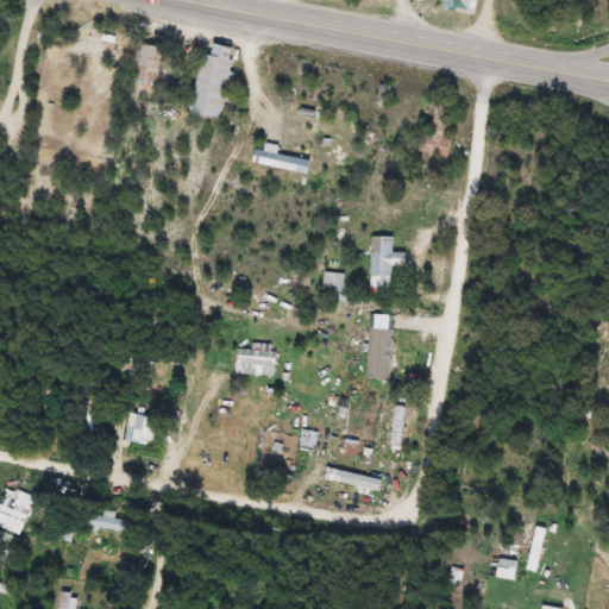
[(452,7),(453,0),(468,0),(466,11),(452,7)]
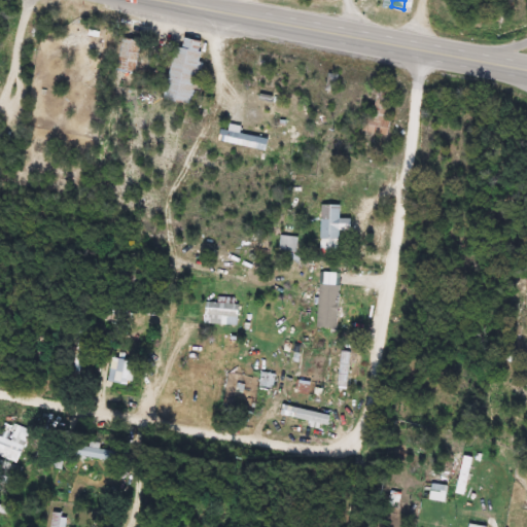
[(166,100),(177,37),(203,42),(190,104),(166,100)]
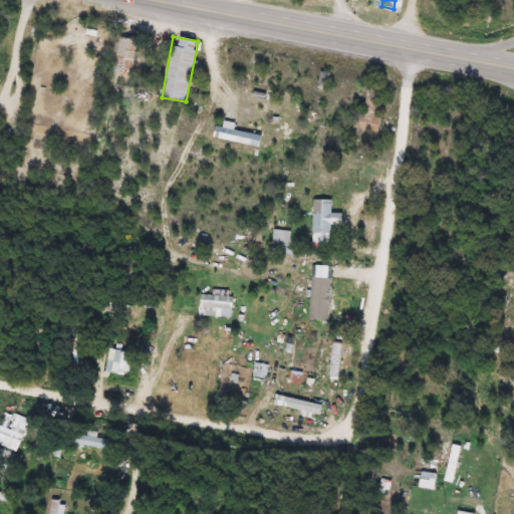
[(137,40),(132,73),(113,70),(118,38),(137,40)]
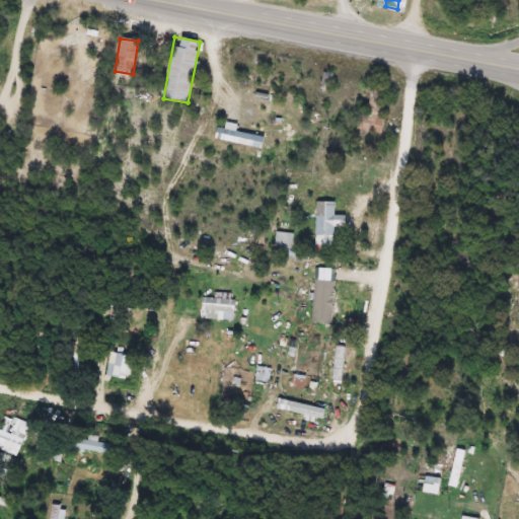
[(264,139),(262,150),(215,139),(218,128),(264,139)]
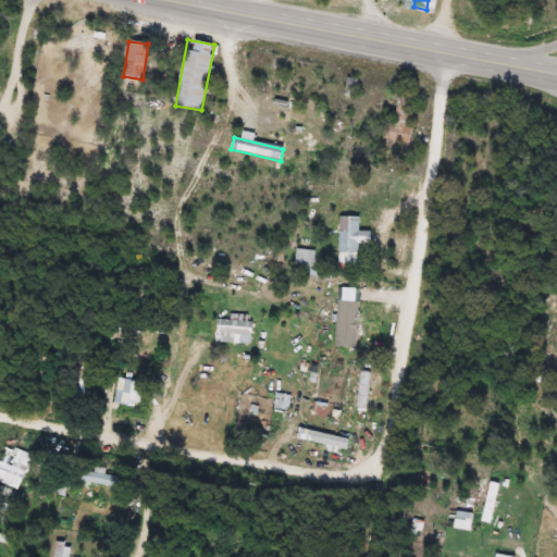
[(359,217),(359,267),(338,267),(338,217),(359,217)]
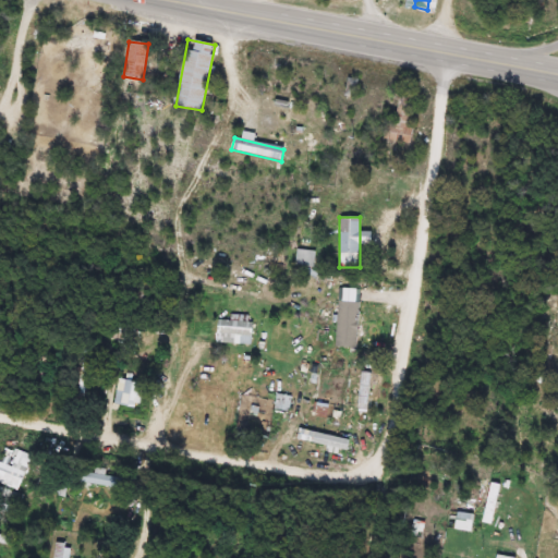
[(356,349),(336,349),(337,302),(358,303),(356,349)]
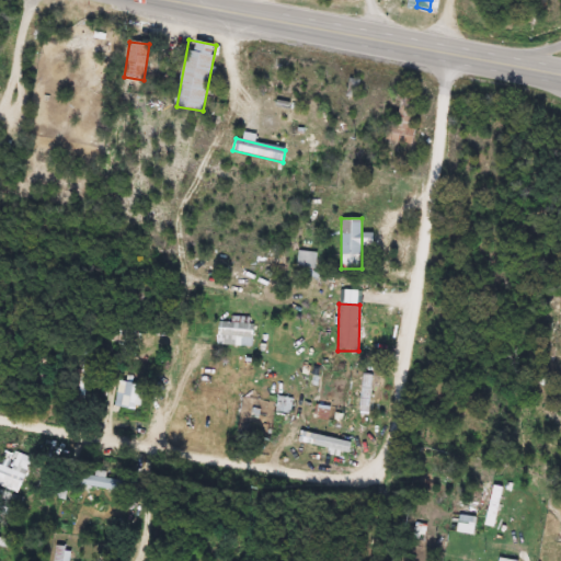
[(252,323),(252,347),(218,347),(218,323),(252,323)]
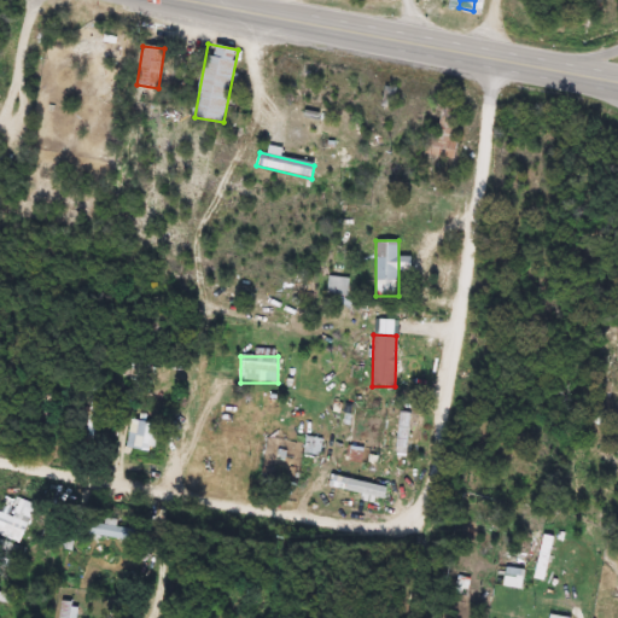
[(396,424),(383,424),(383,413),(408,413),(408,455),(396,455),(396,424)]
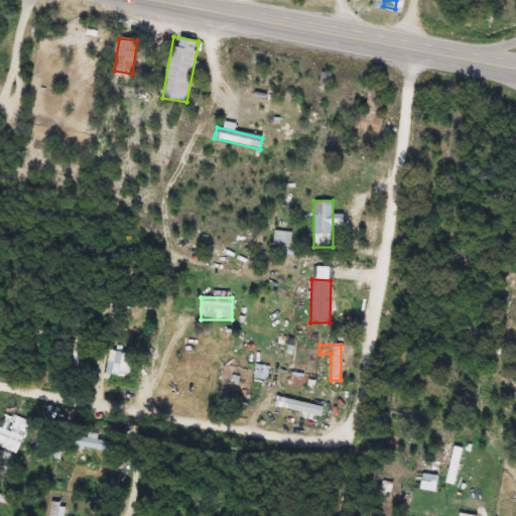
[(129,376),(108,377),(107,353),(128,352),(129,376)]
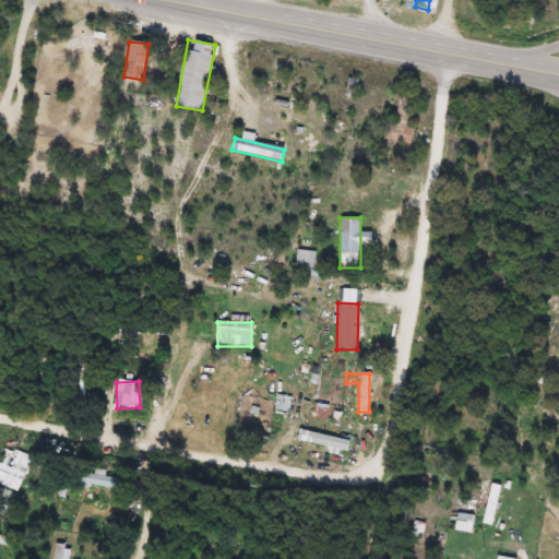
[(331,419),(313,419),(313,406),(331,406),(331,419)]
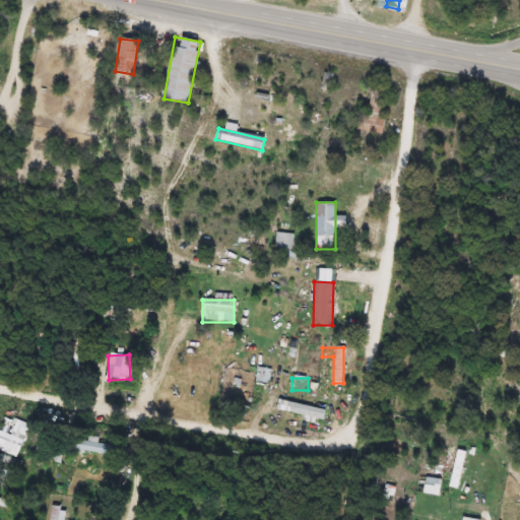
[(276,408),(279,399),(324,412),(322,421),(276,408)]
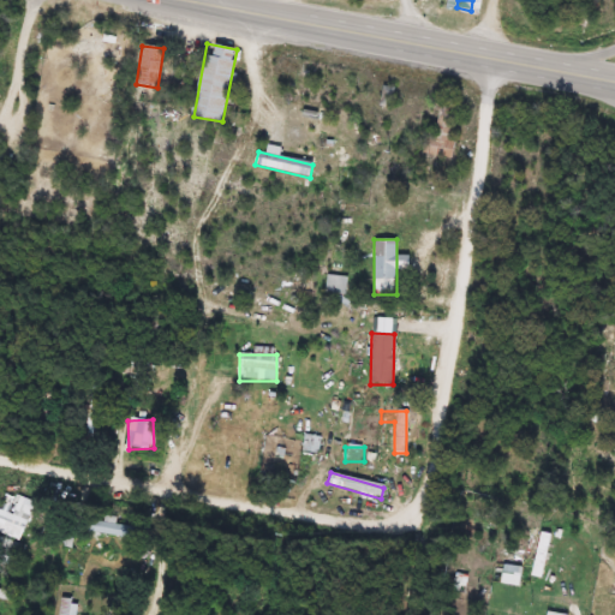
[(29,514),(21,541),(0,535),(0,505),(3,497),(15,501),(12,508),(29,514)]
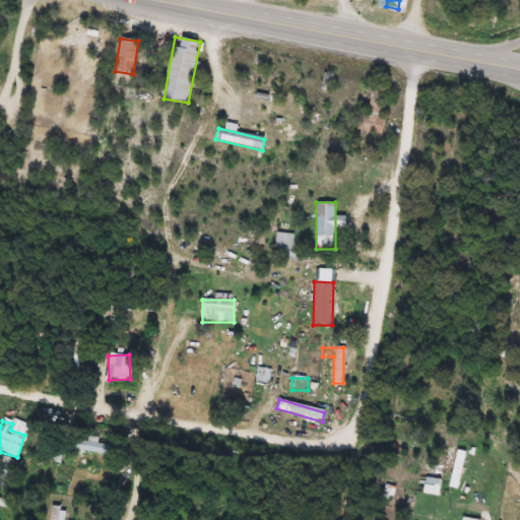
[(116,456),(73,451),(74,442),(117,446),(116,456)]
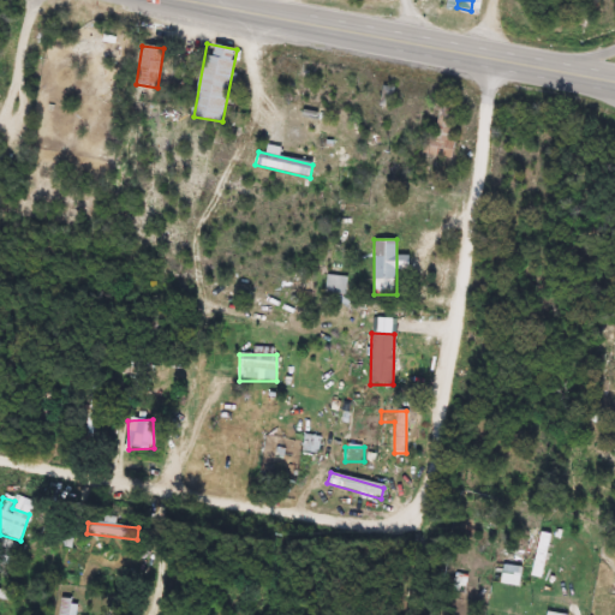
[(72,599),(69,614),(57,614),(61,597),(72,599)]
